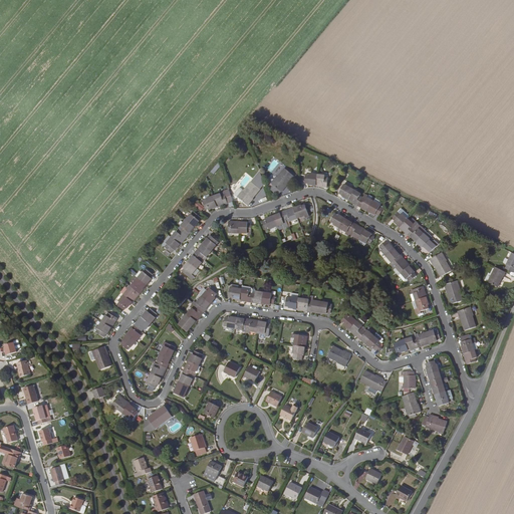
[(293,176),(285,169),(277,177),(271,184),(281,192),(285,187),(284,187),(286,185),(293,176)]
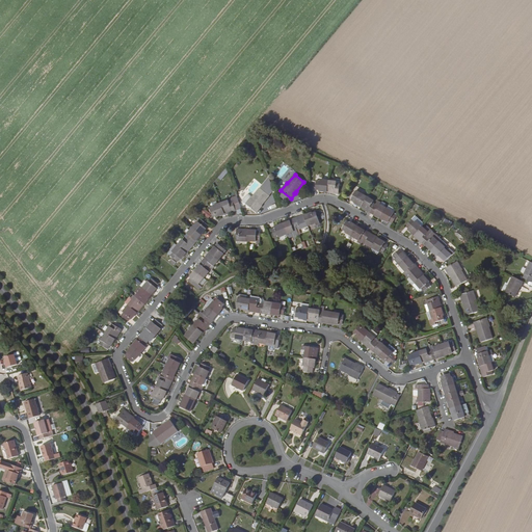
[(287,183),(284,180),(277,187),(281,190),(287,183)]
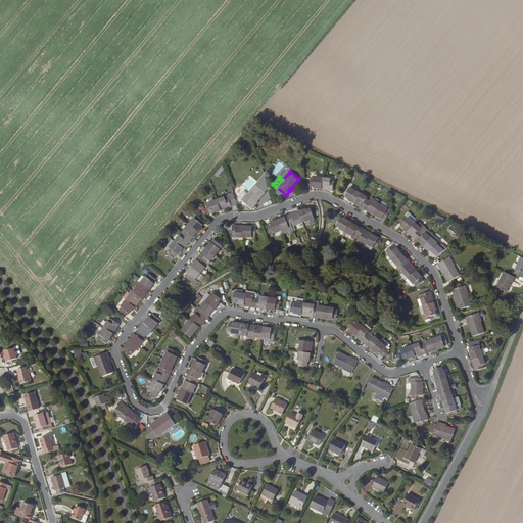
[(315,188),(322,189),(323,178),(315,177),(315,178),(312,178),(311,186),(314,187),(315,188)]
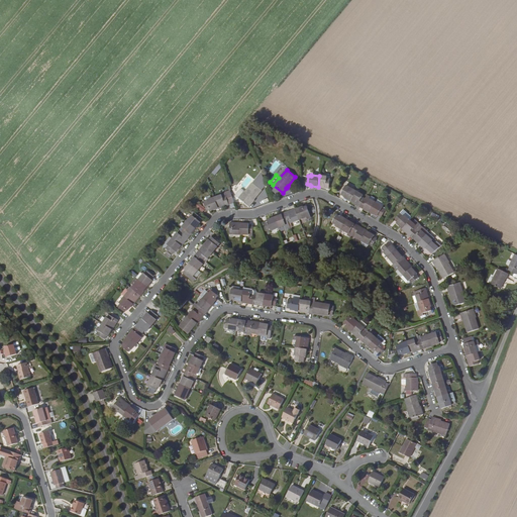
[(327,177),(319,176),(318,187),(325,187),(325,188),(329,189),(330,179),(327,179),(327,177)]
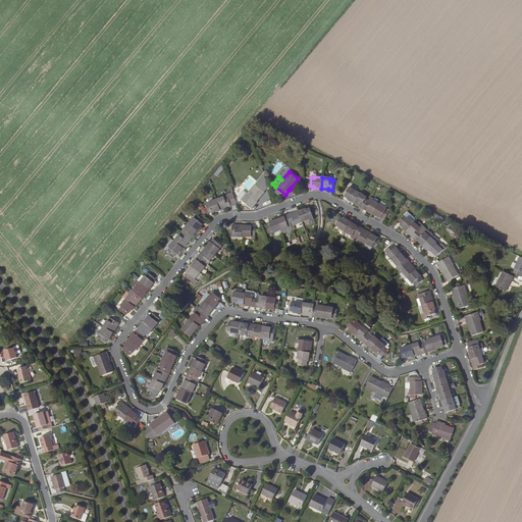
[(264,192),(255,185),(248,194),(247,193),(241,200),(252,208),(255,204),(255,203),(256,201),(264,192)]
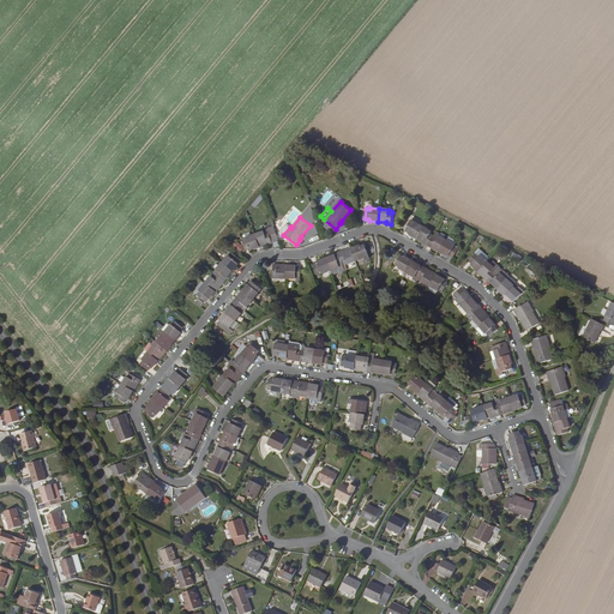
[(416,238),(423,227),(411,221),(405,232),(416,238)]
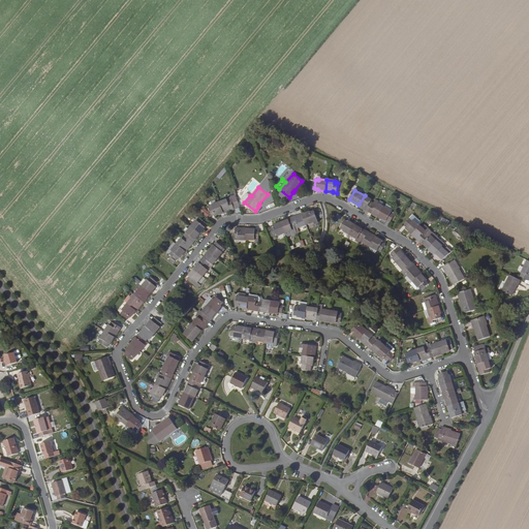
[(371,199),(365,195),(359,205),(366,209),(366,210),(369,212),(373,204),(370,201),(371,199)]
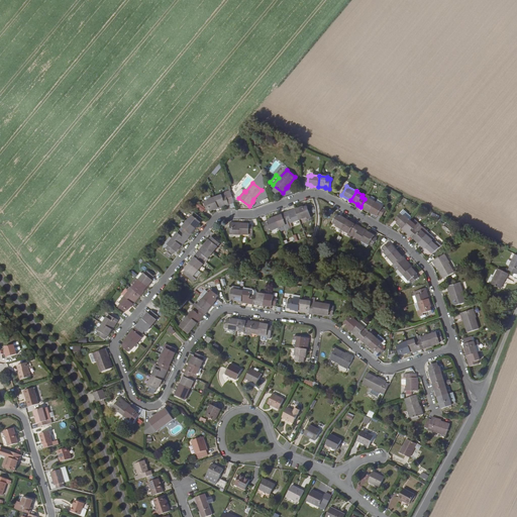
[(221,195),(214,198),(218,208),(225,205),(225,206),(229,205),(225,196),(222,197),(221,195)]
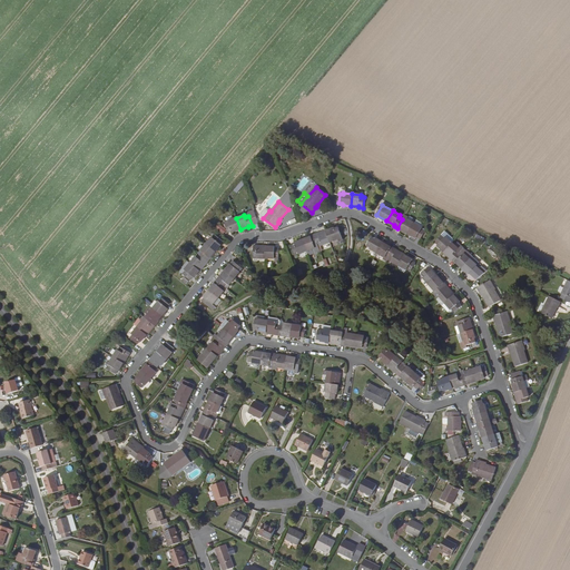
[(409,234),(414,224),(406,218),(408,217),(404,215),(402,219),(397,228),(401,231),(401,229),(409,234)]
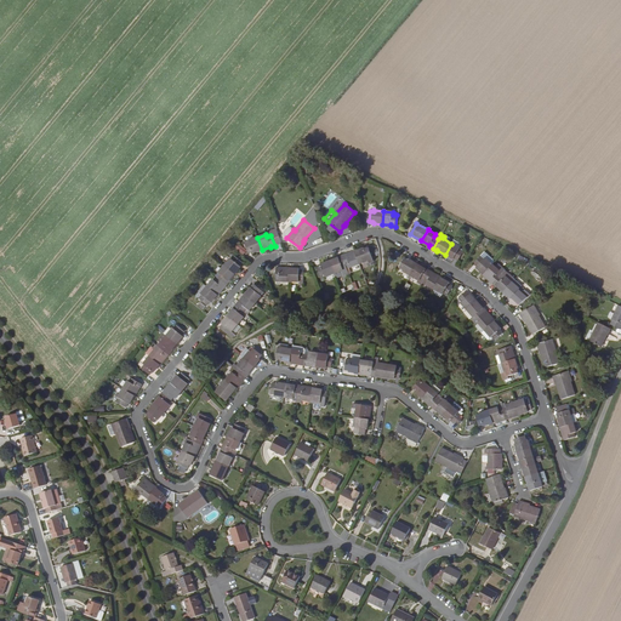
[(252,252),(262,250),(257,238),(244,243),(248,254),(252,251),(252,252)]
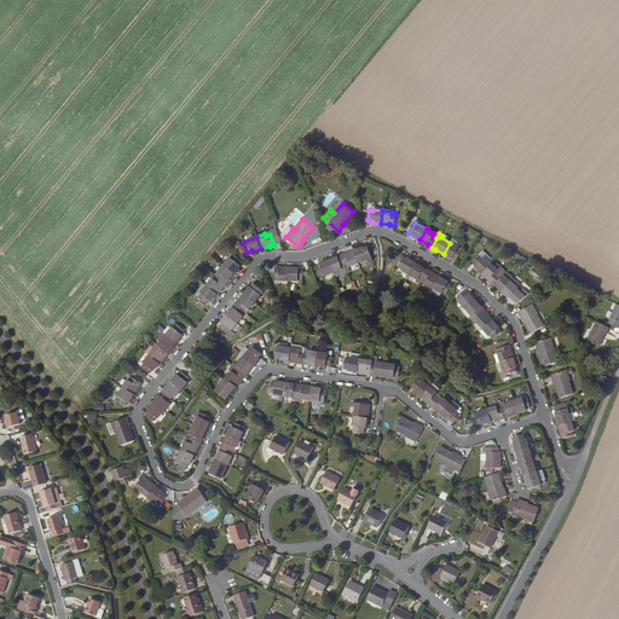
[(458,248),(450,243),(444,254),(452,259),(452,258),(456,260),(462,250),(457,249),(458,248)]
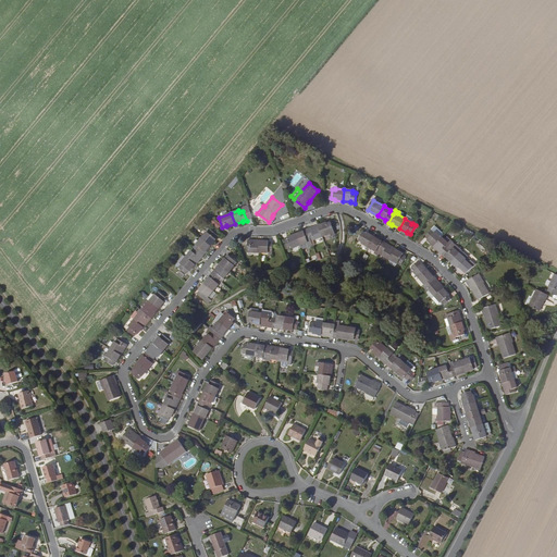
[(318,226),(322,236),(330,234),(331,236),(335,235),(331,223),(326,224),(326,223),(318,226)]
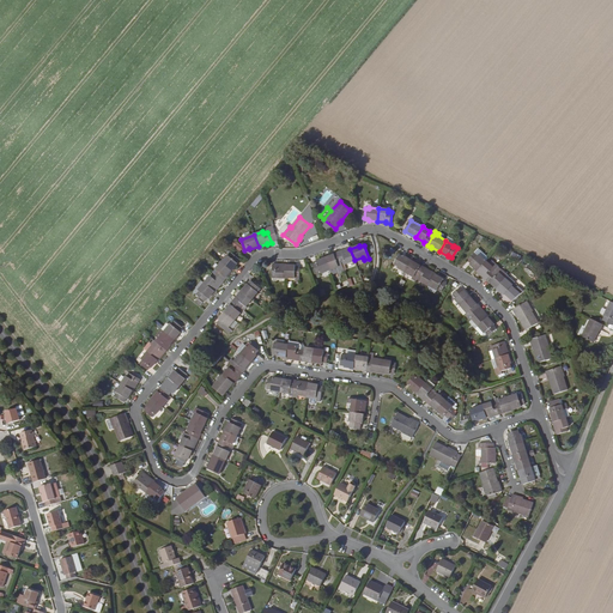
[(343,265),(354,260),(350,249),(343,252),(341,250),(338,252),(343,265)]
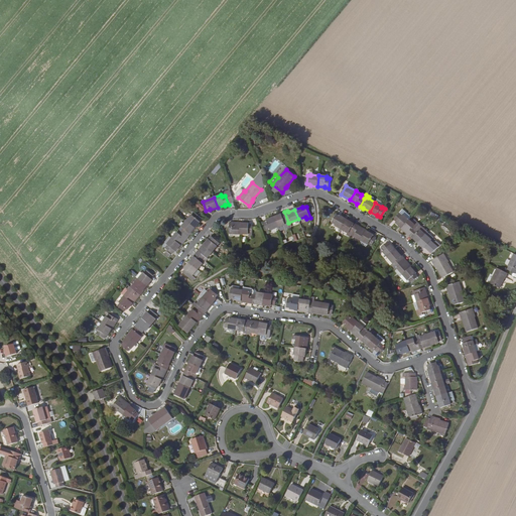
[(411,218),(402,210),(399,213),(402,215),(403,215),(409,220),(411,218)]
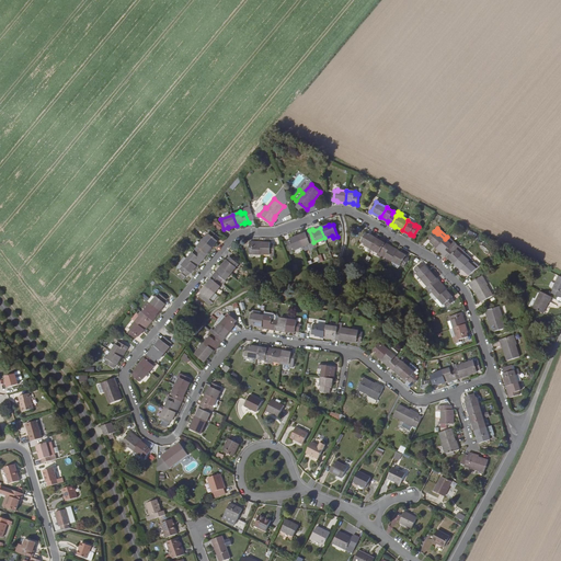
[(306,233),(298,236),(301,247),(309,244),(313,242),(309,230),(305,232),(306,233)]
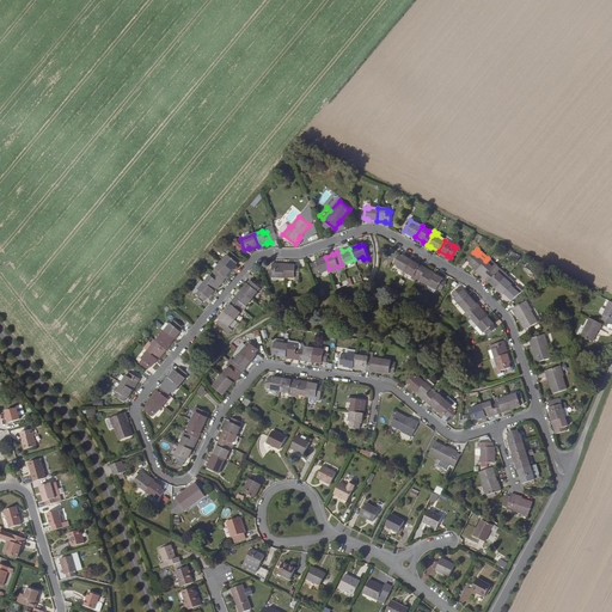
[(221,262),(231,270),(237,263),(236,262),(238,258),(231,252),(227,255),(221,262)]
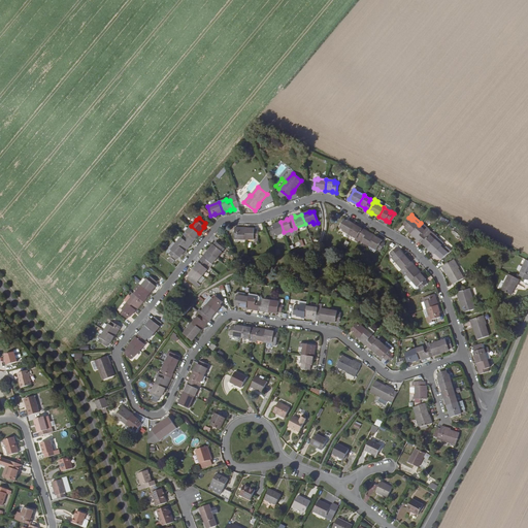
[(411,233),(419,225),(413,220),(411,220),(408,218),(403,224),(405,227),(404,228),(411,233)]
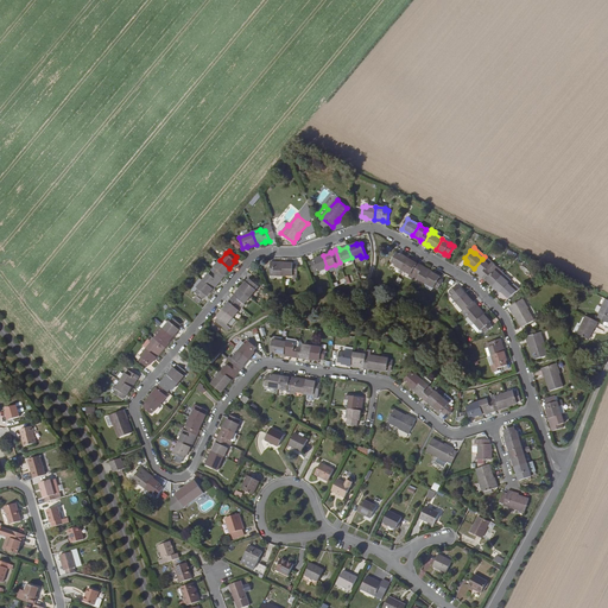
[(396,265),(403,270),(409,259),(400,254),(400,255),(396,253),(391,261),(396,265)]
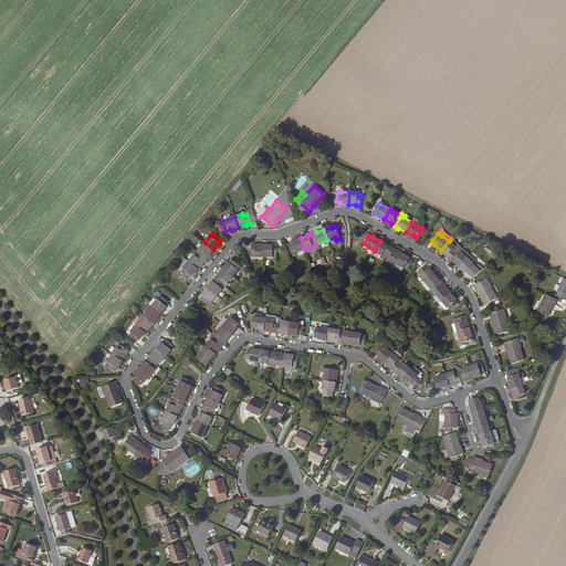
[(304,249),(301,238),(292,241),(292,242),(289,243),(292,252),(295,251),(296,252),(304,249)]
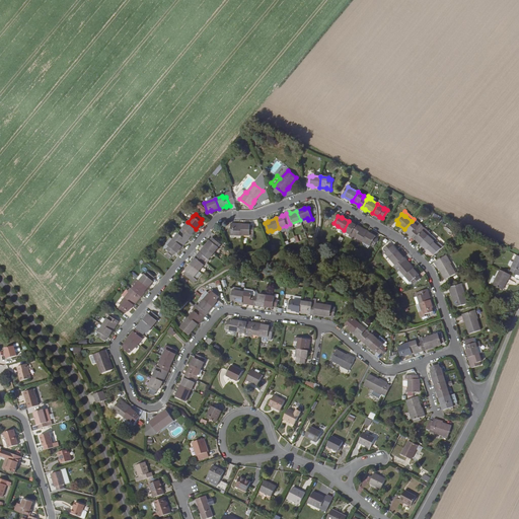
[(355,234),(359,226),(356,224),(356,225),(349,221),(344,230),(350,234),(351,232),(355,234)]
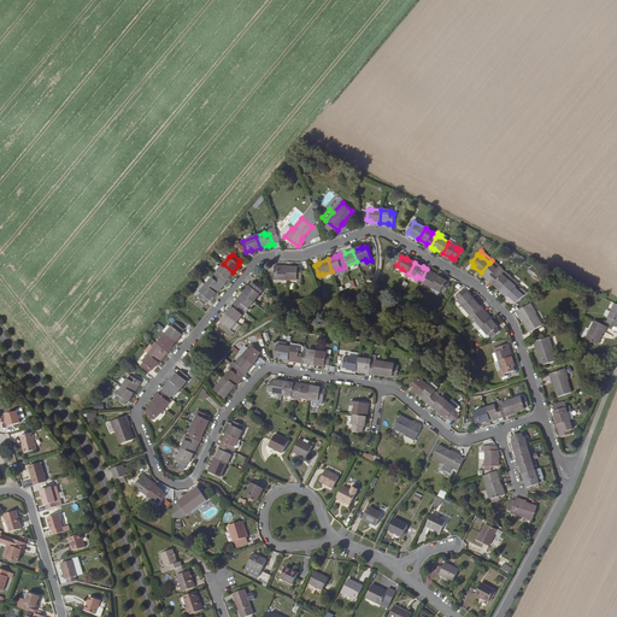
[(489,282),(497,274),(501,269),(499,265),(495,269),(492,265),(489,263),(481,272),(487,278),(486,280),(489,282)]
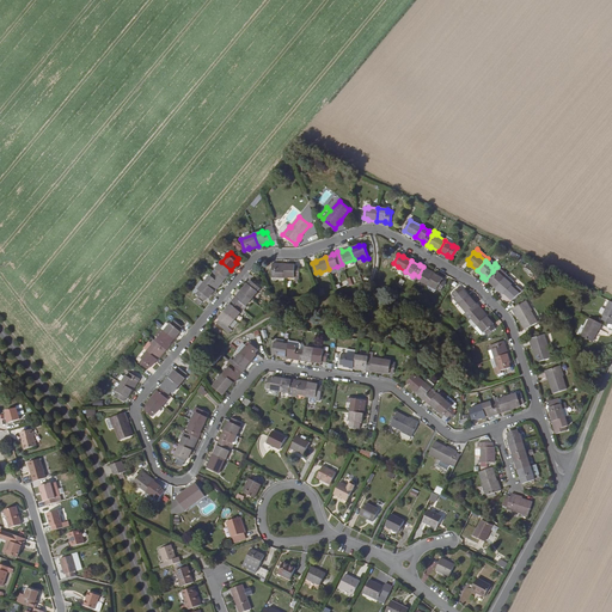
[(213,273),(214,274),(222,281),(225,279),(224,277),(231,270),(221,262),(213,273)]
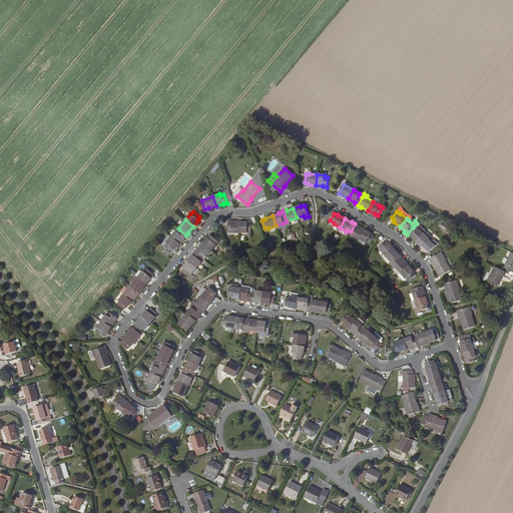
[(227,232),(238,232),(239,222),(230,222),(230,221),(227,220),(227,232)]
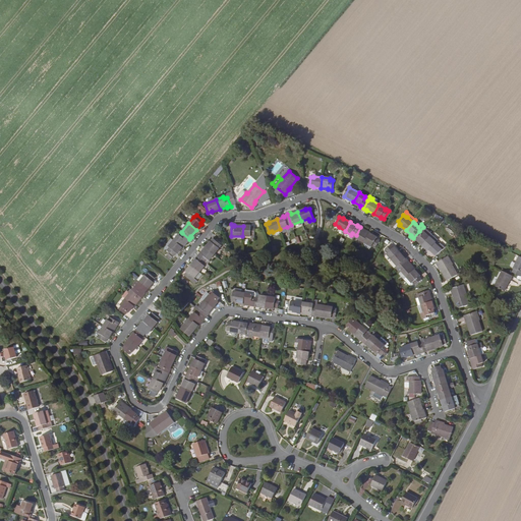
[(250,226),(243,226),(242,236),(250,236),(250,235),(254,235),(254,227),(250,227),(250,226)]
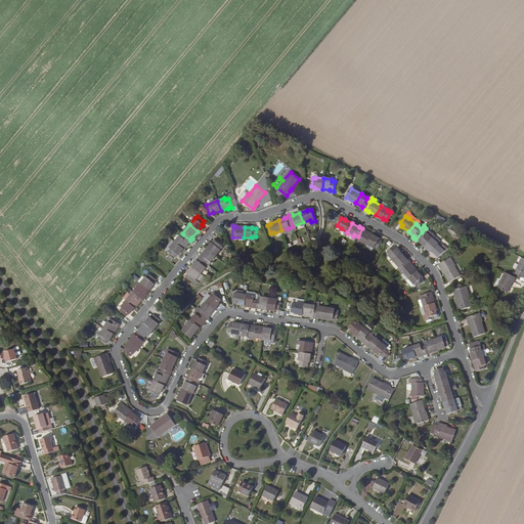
[(362,228),(358,236),(361,238),(360,239),(367,244),(373,235),(365,231),(365,230),(362,228)]
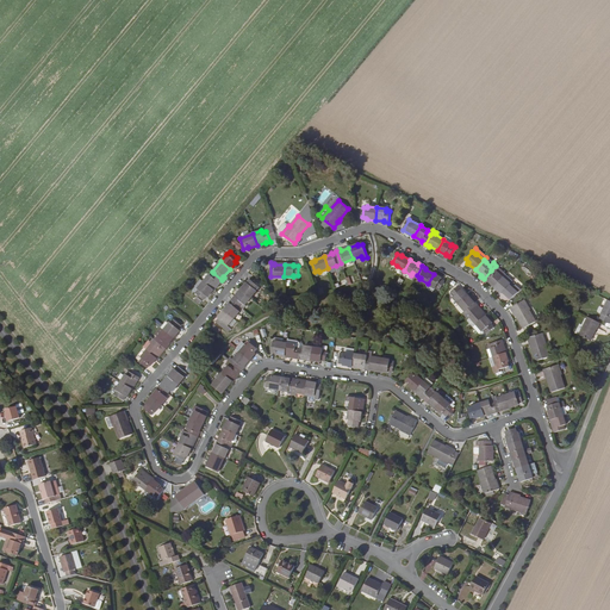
[(496,272),(503,278),(506,274),(499,268),(496,272)]
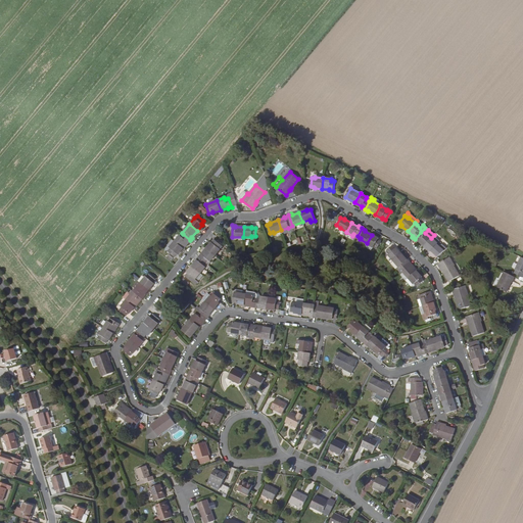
[(424,246),(431,238),(425,233),(424,235),(421,232),(415,239),(418,241),(424,246)]
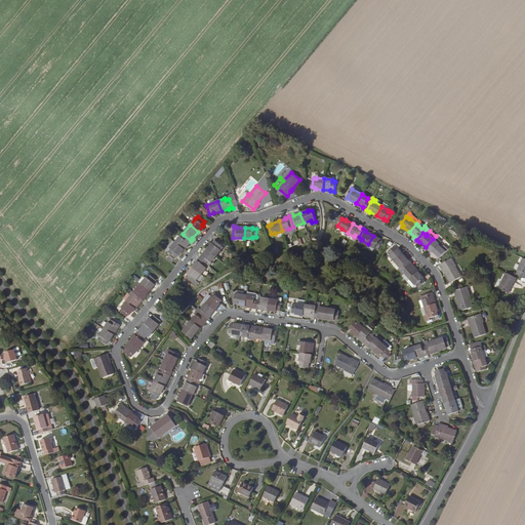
[(191,241),(184,235),(182,238),(179,236),(174,242),(184,249),(189,243),(191,241)]
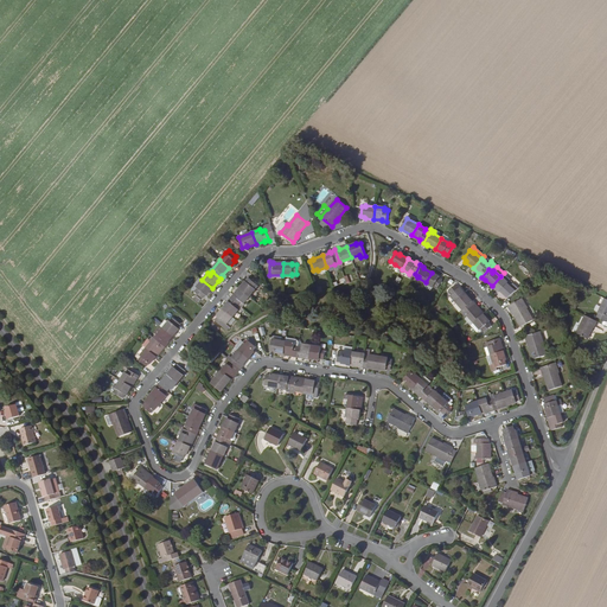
[(432,273),(426,282),(432,287),(433,286),(436,288),(441,280),(438,278),(439,276),(432,273)]
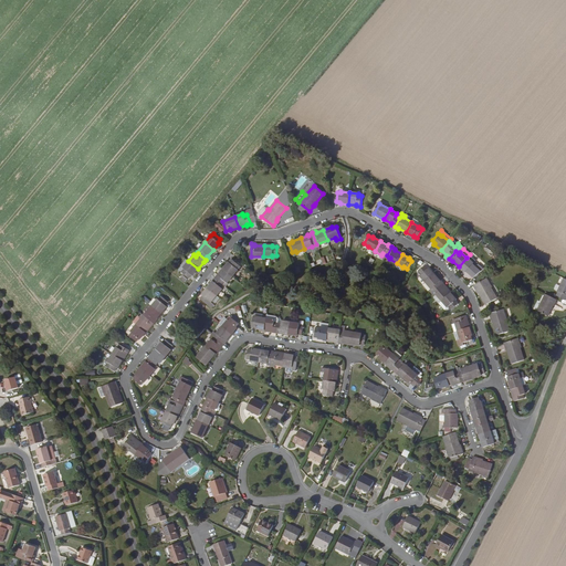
[(473,263),(467,258),(459,266),(465,272),(467,271),(469,274),(478,264),(474,261),(473,263)]
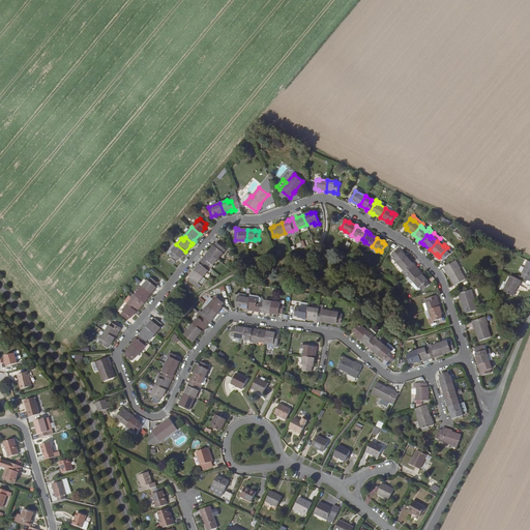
[(216,243),(209,252),(217,259),(225,249),(216,243)]
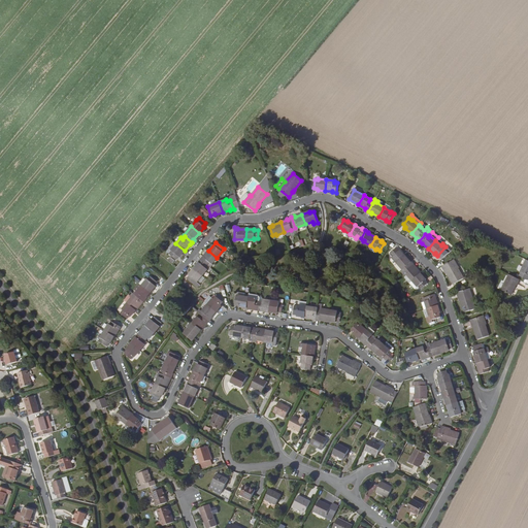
[(178,257),(185,251),(175,243),(170,251),(171,251),(169,254),(175,259),(178,257)]
